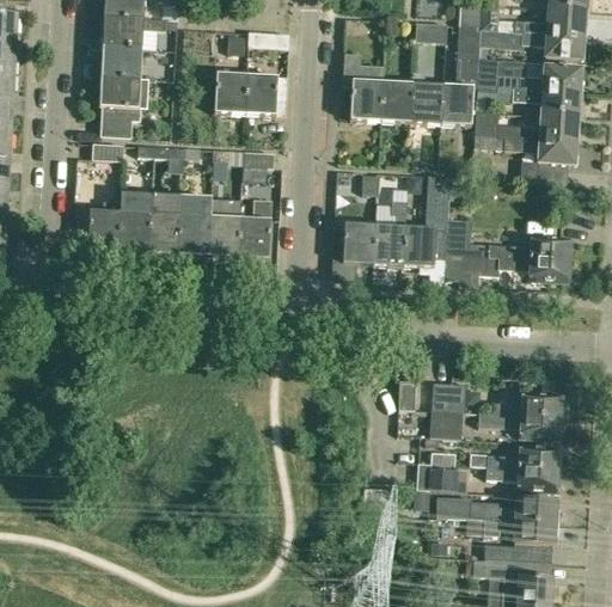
[(144,19),(144,0),(104,0),(103,17),(144,19)]
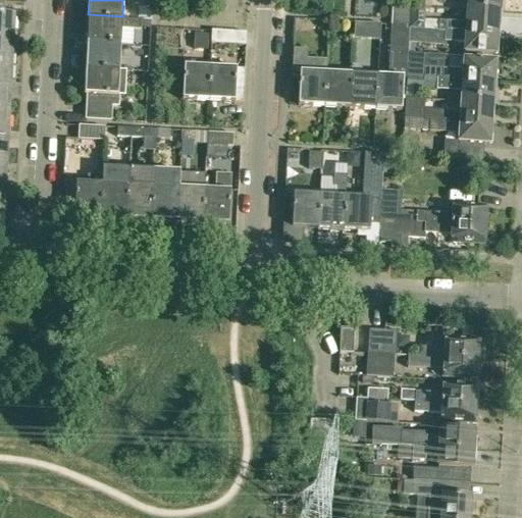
[(411,0),(411,4),(425,5),(425,0),(468,0),(467,6),(498,8),(498,6),(501,6),(501,0),(411,0)]
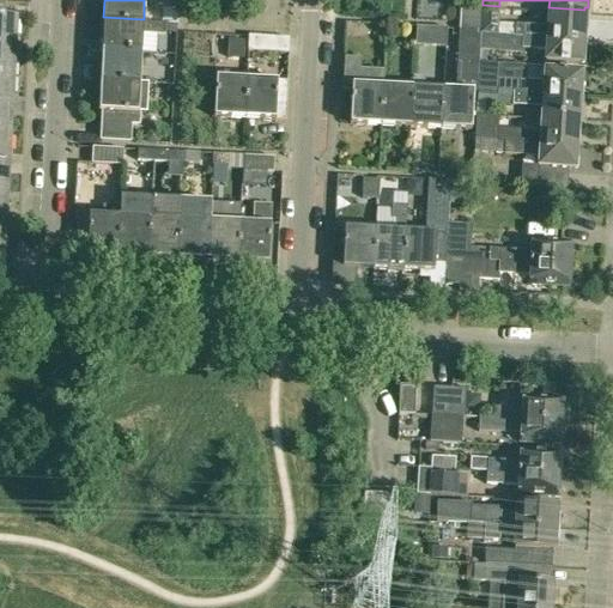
[(460,1),(459,11),(481,12),(483,2),(460,1)]
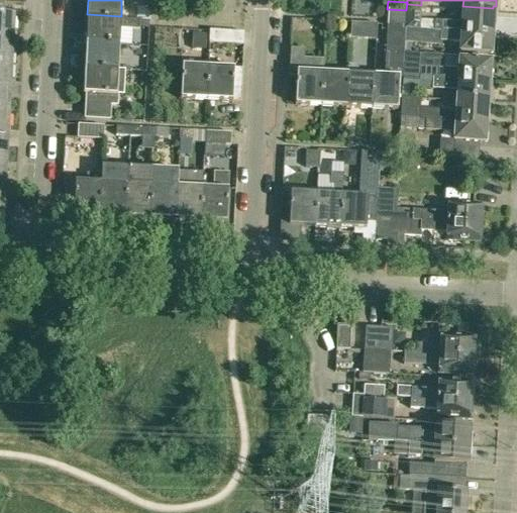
[(493,13),(493,8),(462,6),(462,19),(407,15),(406,25),(491,31),(492,24),(495,22),(495,15),(493,13)]
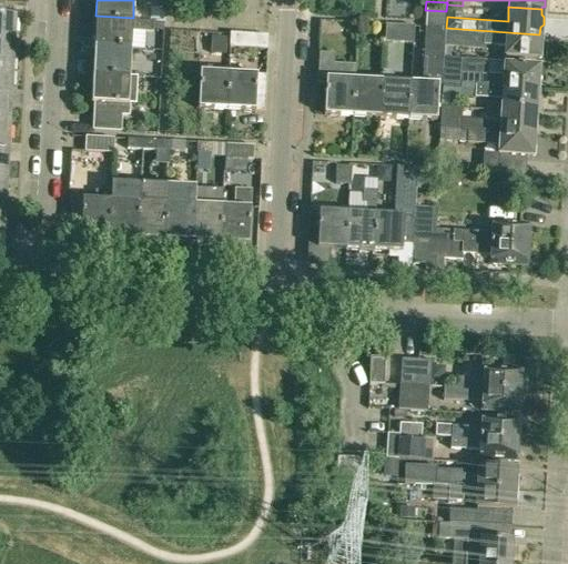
[(446,20),(446,11),(425,10),(425,19),(446,20)]
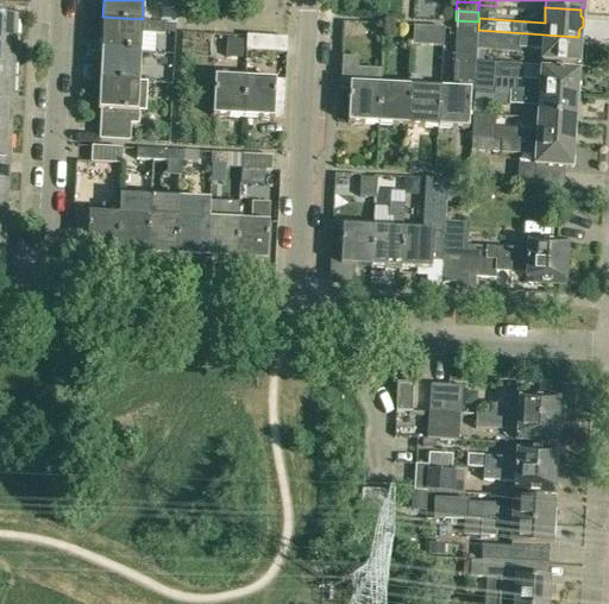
[(0,42),(14,43),(16,14),(0,13),(0,42)]
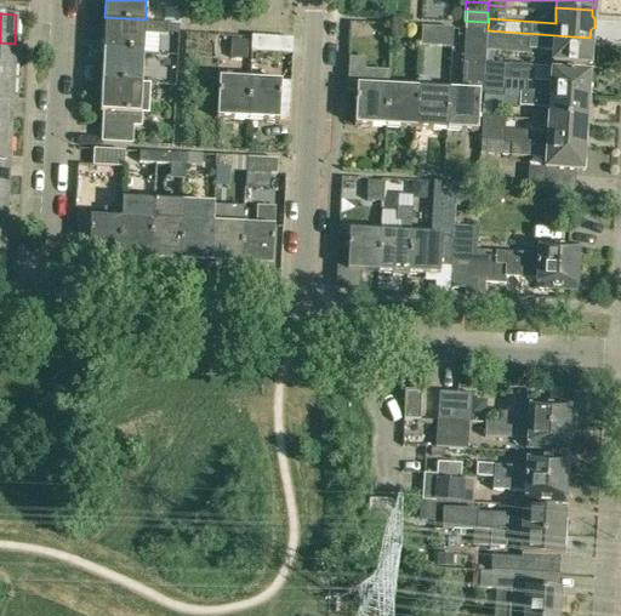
[(167,21),(146,20),(104,17),(103,47),(143,50),(144,30),(167,32),(167,21)]
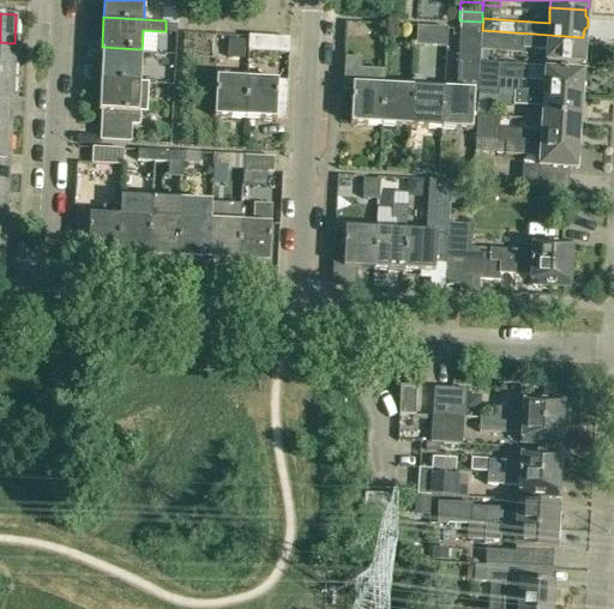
[(482,22),(459,20),(458,31),(481,32),(482,22)]
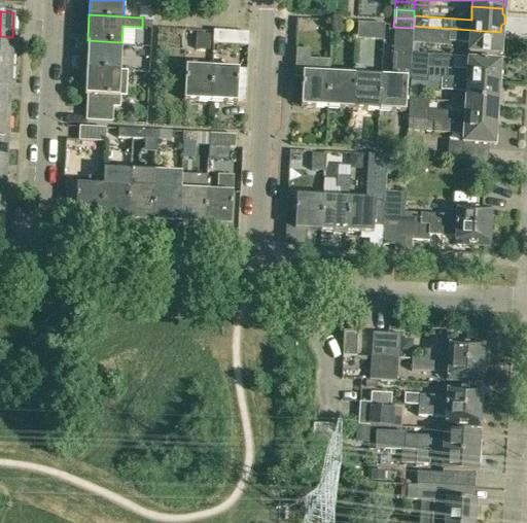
[(449,42),(449,39),(469,40),(469,50),(499,53),(499,50),(502,49),(502,42),(500,40),(500,32),(414,26),(413,39),(449,42)]
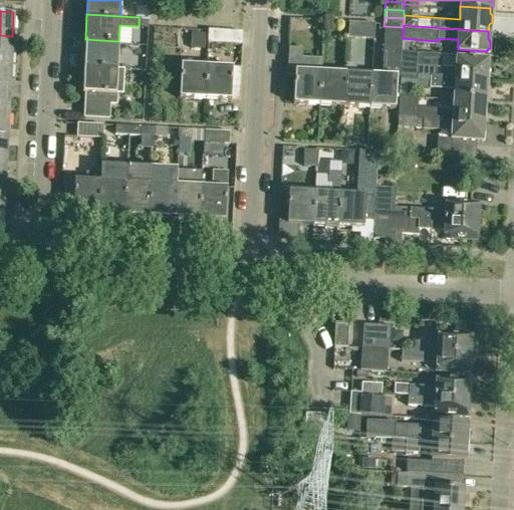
[(242,42),(242,29),(208,26),(207,39),(242,42)]
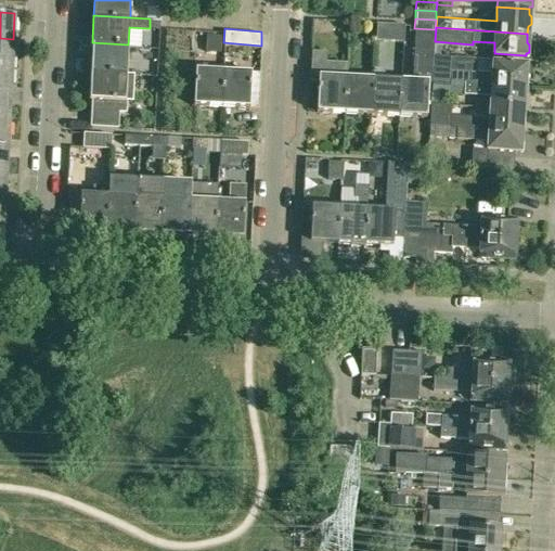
[(435,29),(414,28),(414,38),(412,69),(433,71),(433,52),(435,29)]
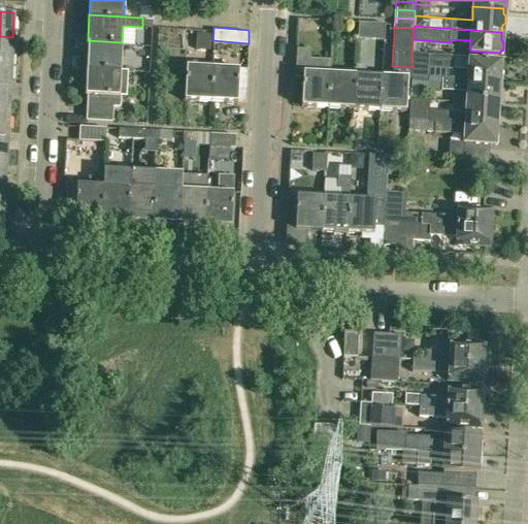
[(210,30),(197,30),(196,46),(209,47),(210,30)]
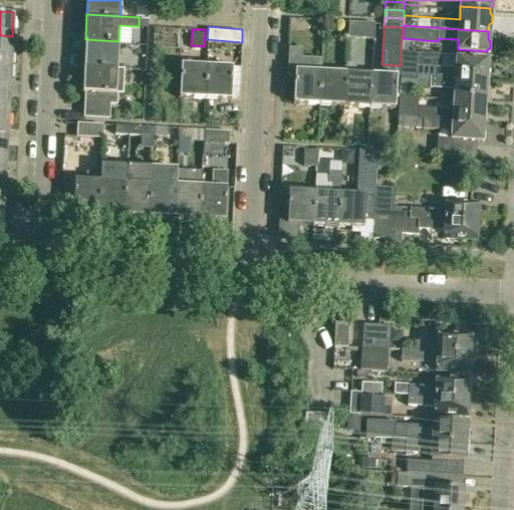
[(0,59),(10,60),(12,36),(0,35),(0,59)]
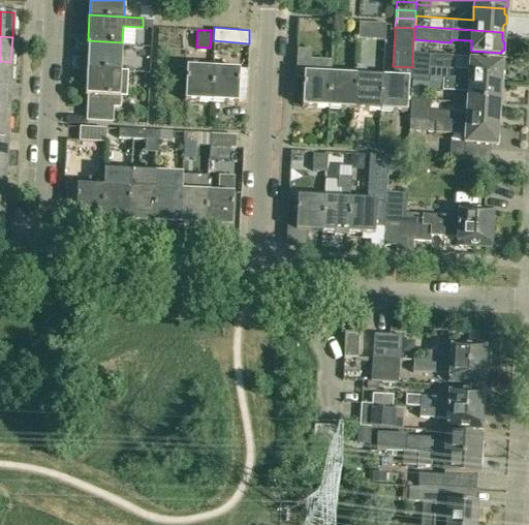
[(86,66),(121,68),(122,42),(88,40),(86,66)]
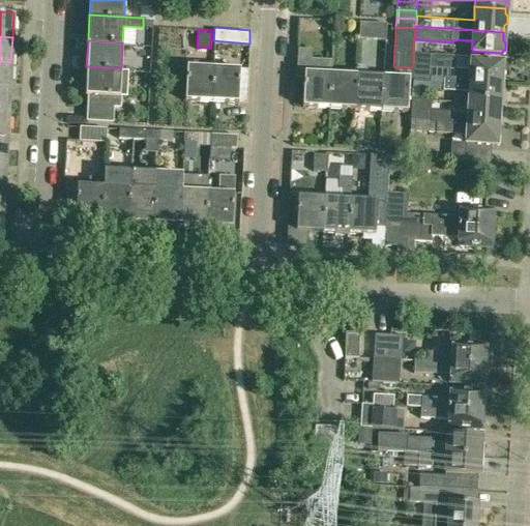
[(430,76),(444,77),(500,80),(501,72),(503,70),(504,63),(501,62),(501,60),(471,58),(470,68),(449,66),(450,52),(413,50),(413,67),(412,74),(430,76)]
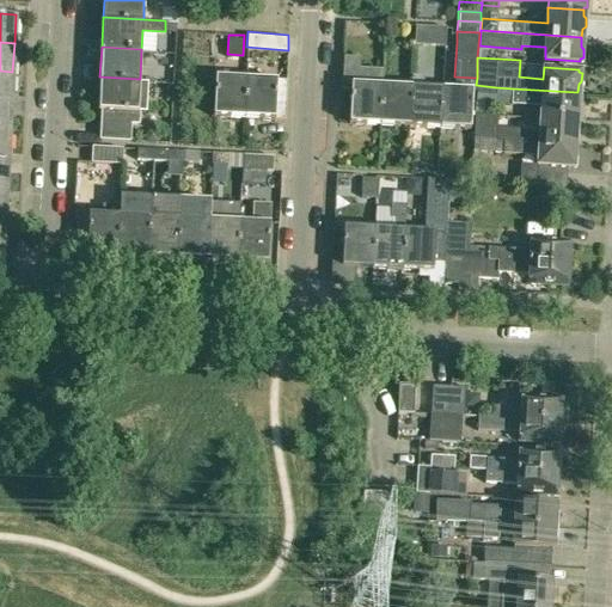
[(0,99),(11,100),(12,72),(0,71),(0,99)]
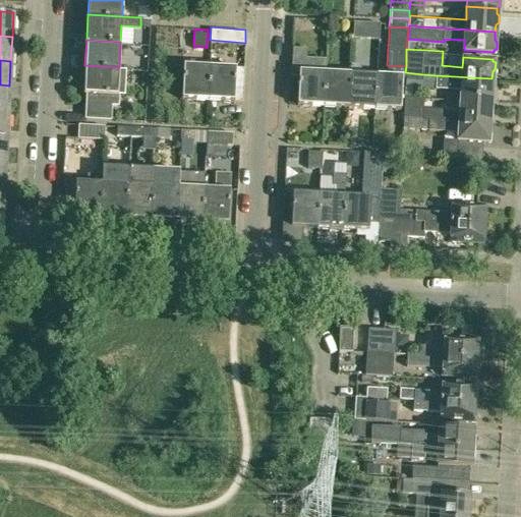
[(351,61),(351,71),(349,105),(374,106),(377,72),(360,71),(360,61),(351,61)]
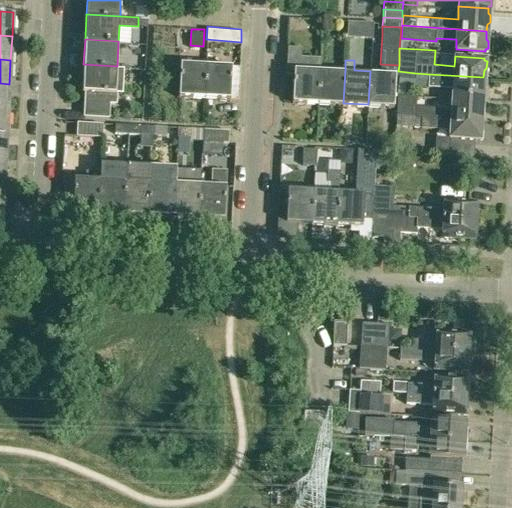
[(205,96),(206,63),(180,62),(178,94),(205,96)]
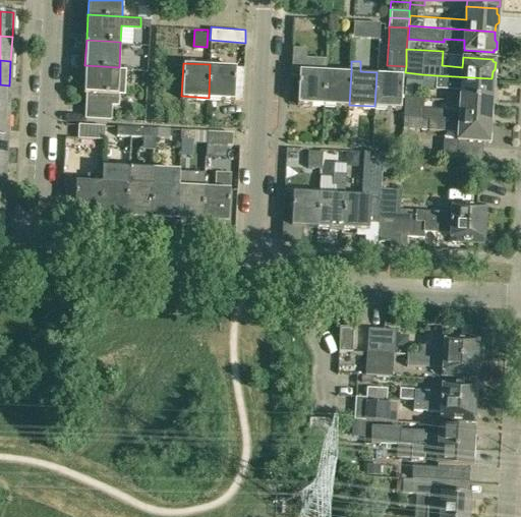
[(244,66),(210,64),(209,98),(242,99),(244,66)]
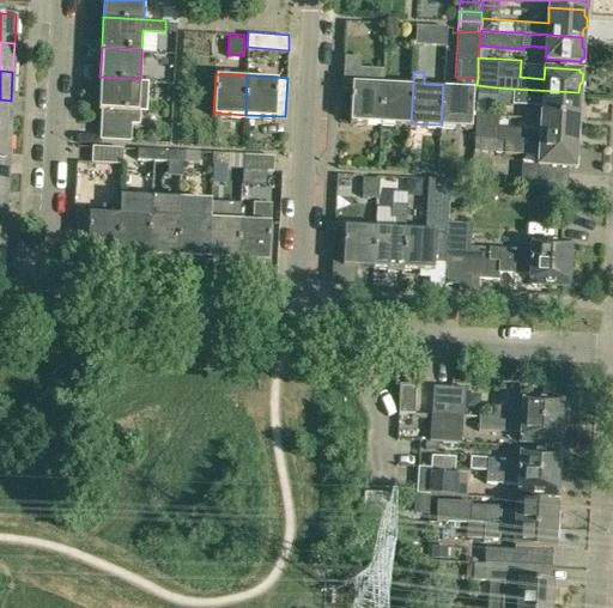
[(145,79),(140,79),(99,77),(98,107),(102,108),(101,138),(129,139),(131,121),(137,121),(137,107),(140,107),(144,104),(145,79)]
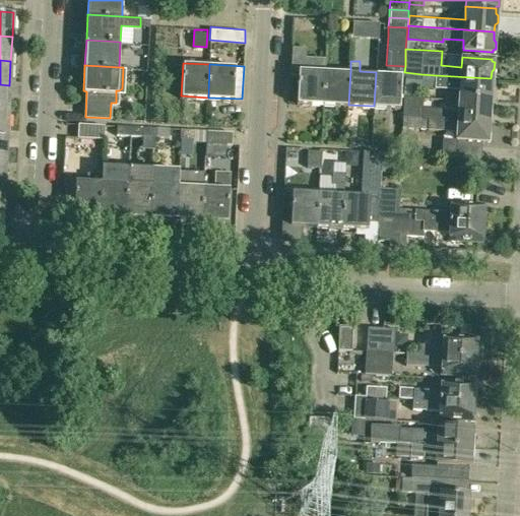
[(297,102),(324,104),(325,70),(299,68),(297,102)]
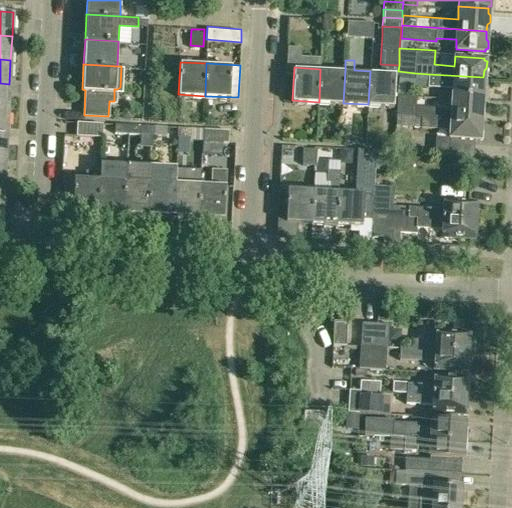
[(345,70),(320,69),(319,102),(343,103),(345,70)]
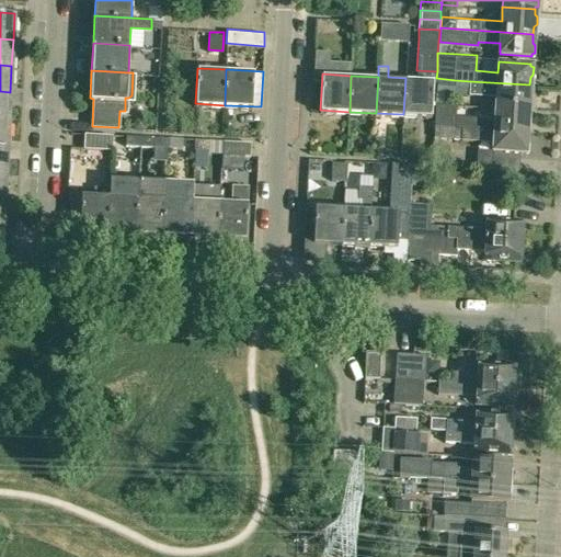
[(405,78),(403,114),(432,116),(433,80),(416,79),(405,78)]
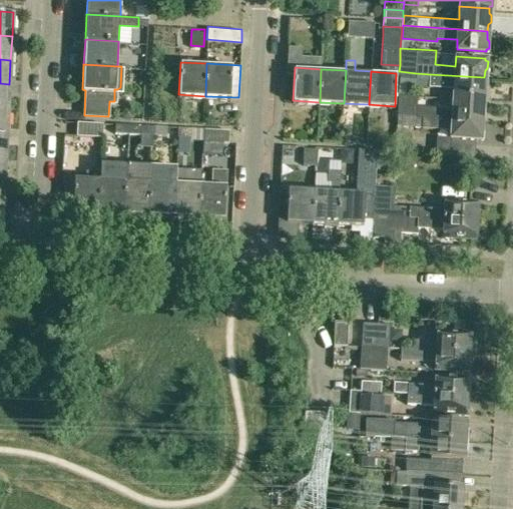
[(416,73),(399,71),(399,73),(399,82),(406,83),(415,83),(416,73)]
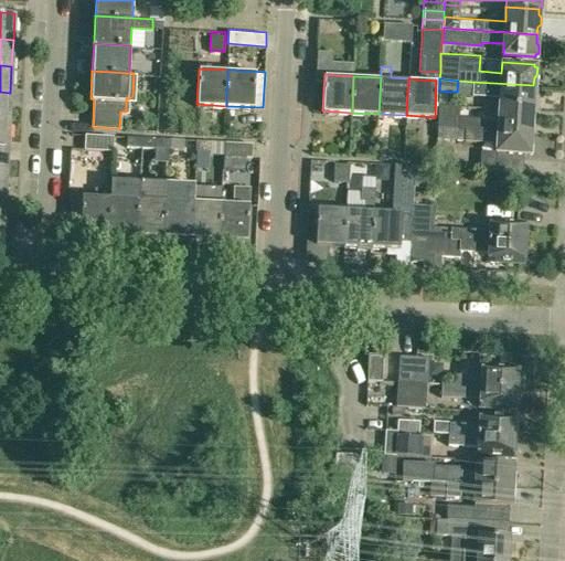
[(499,95),(498,106),(532,107),(532,106),(534,104),(535,96),(532,95),(533,85),(473,82),(472,93),(478,94),(499,95)]
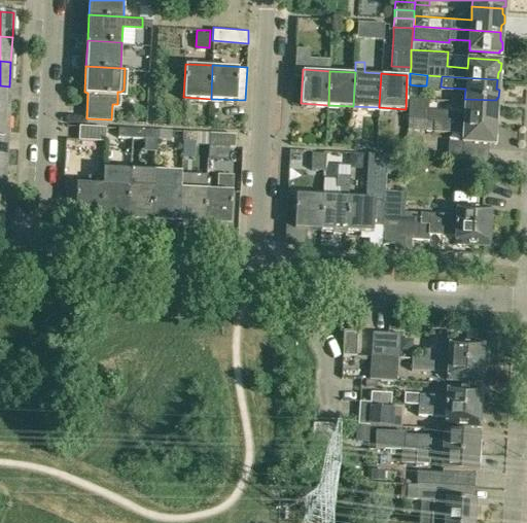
[(0,110),(8,111),(9,86),(0,85),(0,110)]
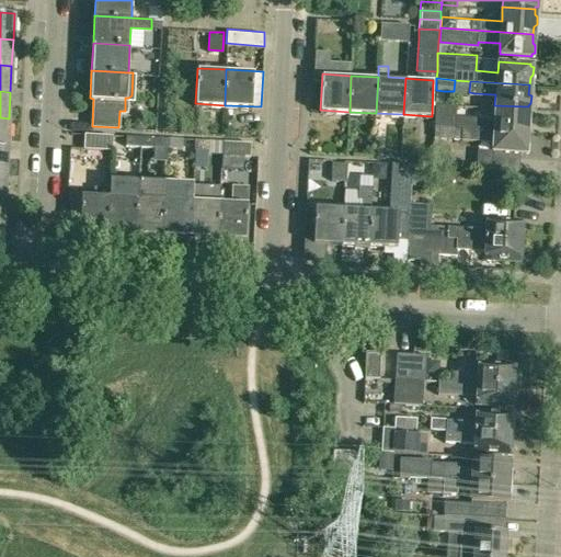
[(434,125),(526,132),(527,123),(529,122),(530,114),(528,112),(528,106),(494,105),(494,118),(472,117),(472,115),(456,114),(456,103),(435,102),(434,125)]
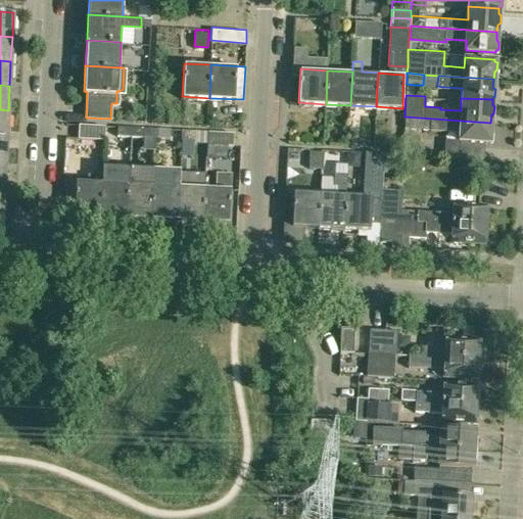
[(123,113),(125,120),(133,120),(136,113),(133,108),(126,108),(123,113)]
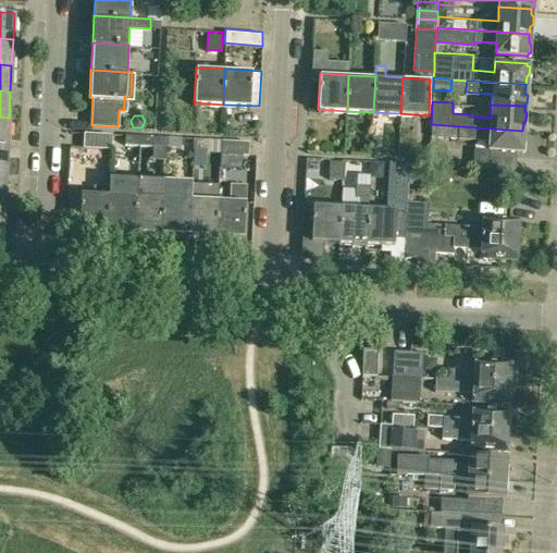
[(522,139),(522,131),(431,124),(431,134),(458,135),(458,137),(489,139),(487,164),(515,167),(515,151),(521,151),(521,150),(524,148),(524,142),(522,139)]
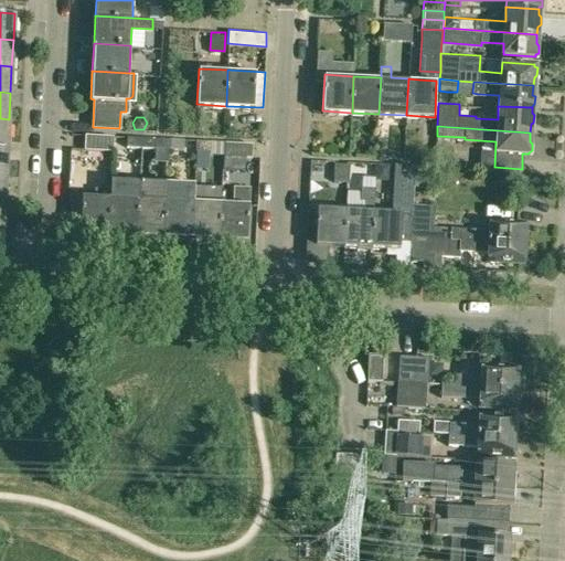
[(113,135),(85,134),(84,148),(113,149),(113,135)]
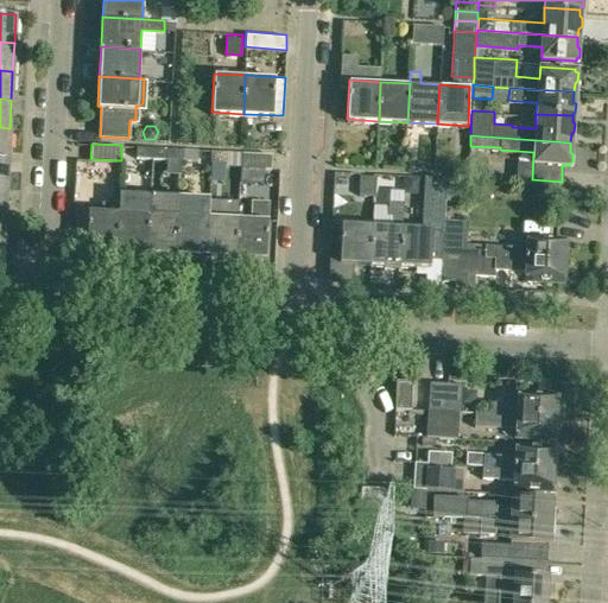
[(151,157),(152,145),(137,145),(135,156),(151,157)]
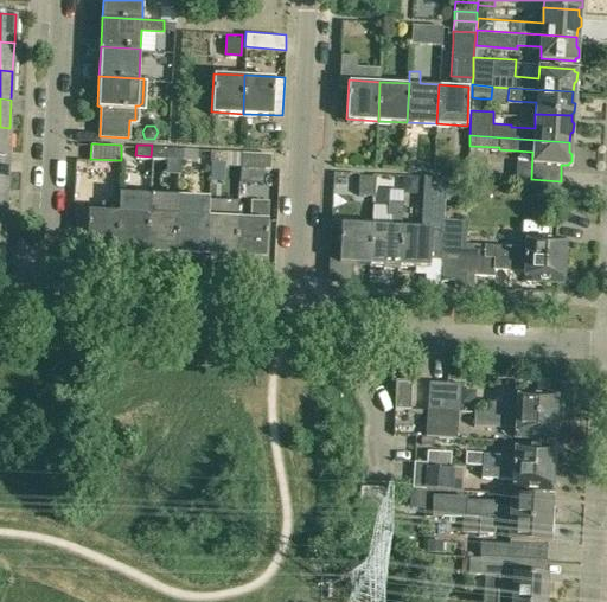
[(152,145),(151,157),(166,158),(167,146),(152,145)]
